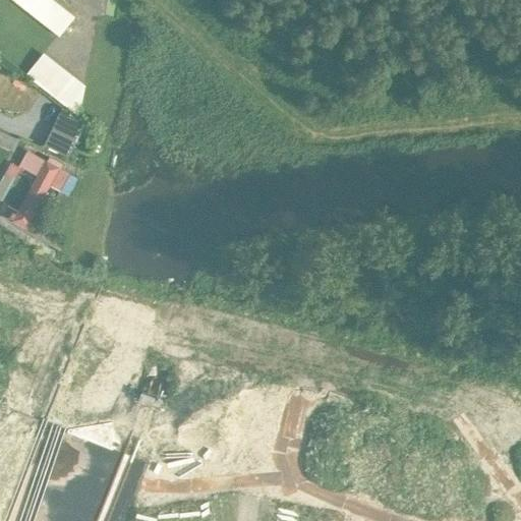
[(13,0),(60,36),(75,16),(54,0),(13,0)]
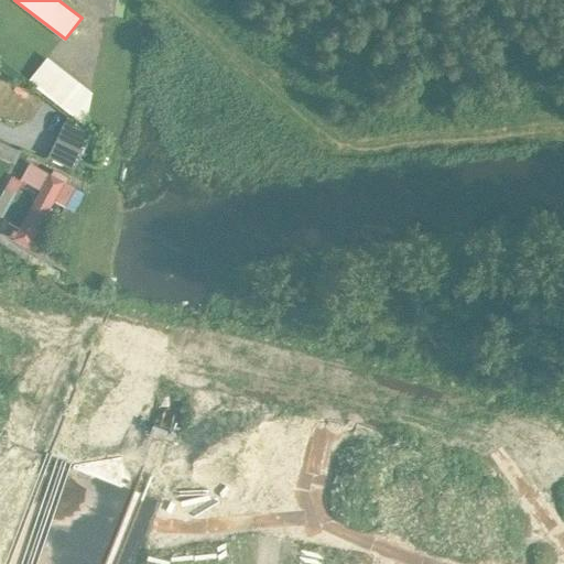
[(28,82),(85,126),(93,93),(47,56),(28,82)]
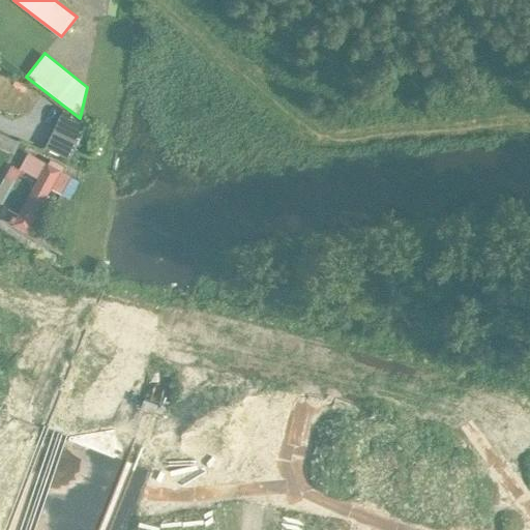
[(69,159),(85,127),(61,115),(45,148),(69,159)]
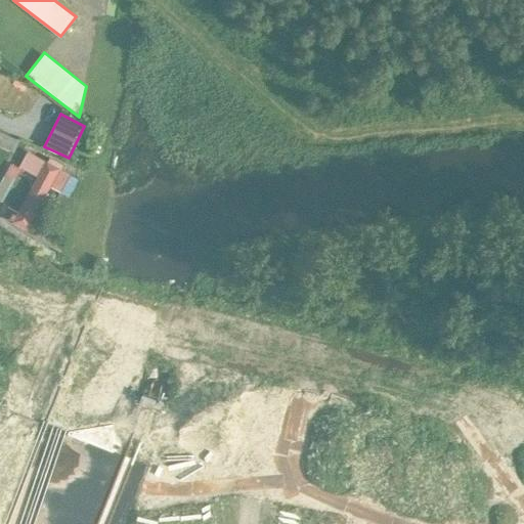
[(0,145),(14,153),(19,140),(0,130),(0,145)]
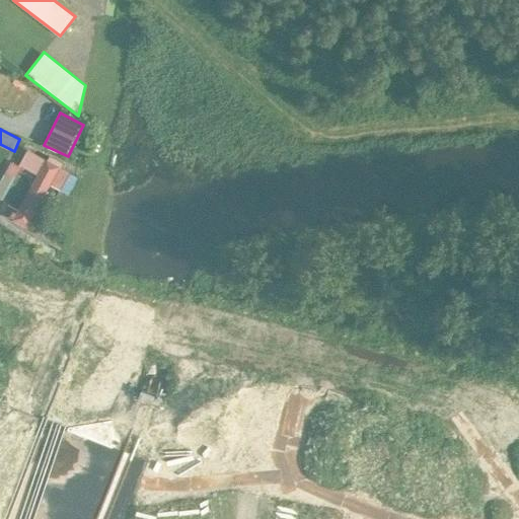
[(69,174),(47,162),(26,151),(18,164),(40,176),(15,220),(26,226),(49,183),(61,191),(68,195),(76,178),(69,174)]
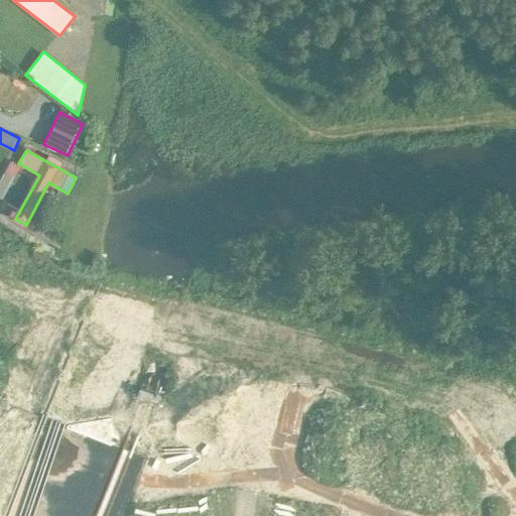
[(28,242),(62,263),(67,257),(37,239),(23,230),(0,215),(0,222),(1,223),(28,242)]
